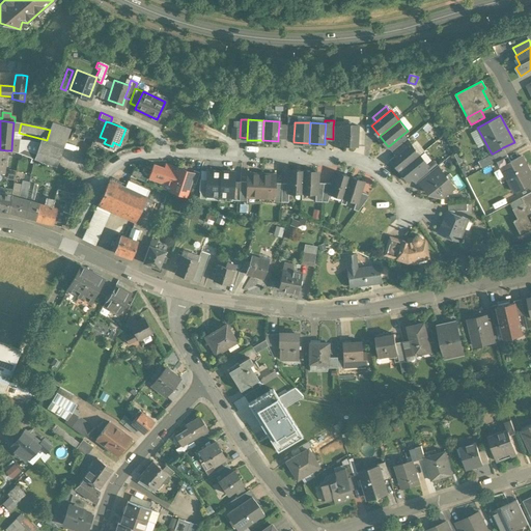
[(38,149),(36,155),(34,160),(55,168),(68,131),(52,124),(50,130),(47,140),(43,151),(38,149)]
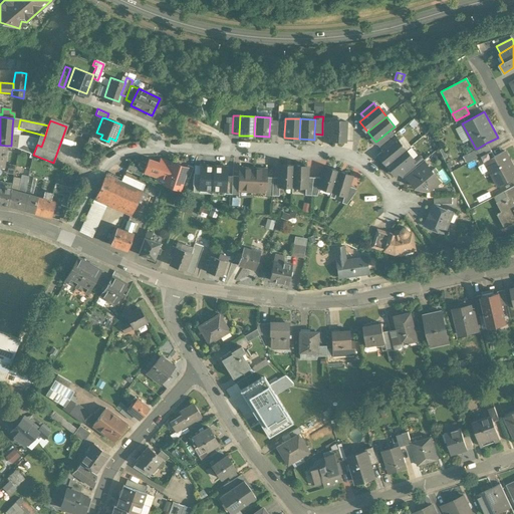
[(277,120),(270,120),(269,133),(277,133),(277,120)]
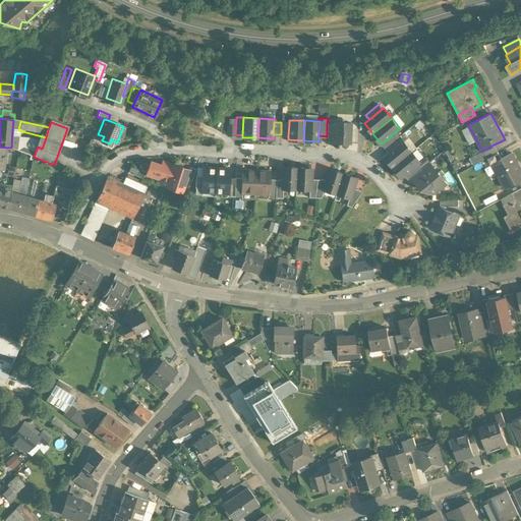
[(289,123),(281,122),(281,134),(288,135),(289,123)]
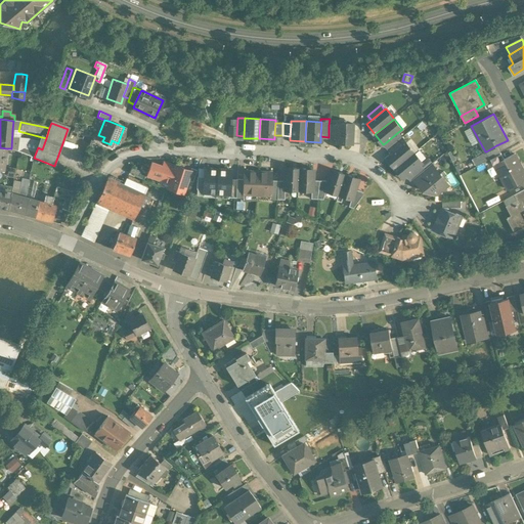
[(352,124),(337,123),(337,125),(336,137),(336,142),(351,143),(352,124)]
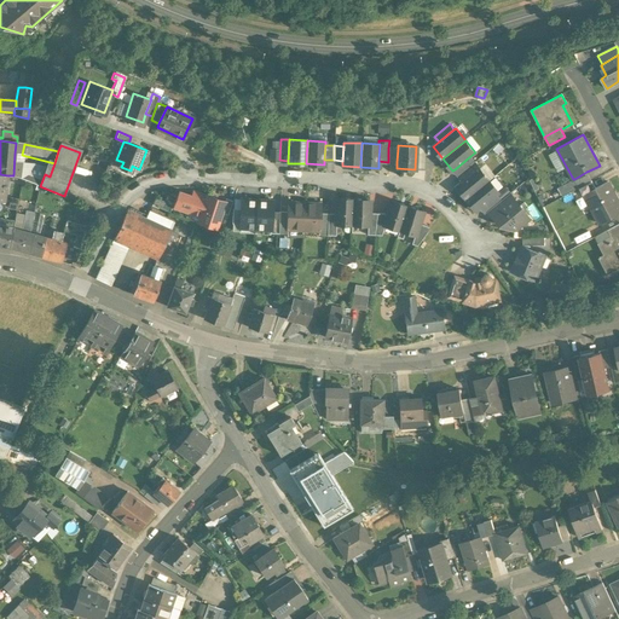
[(398,148),(388,148),(388,162),(397,162),(398,148)]
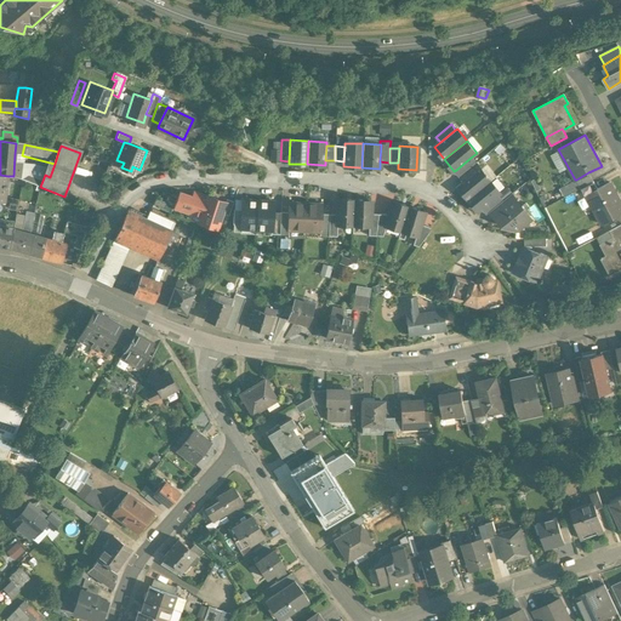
[(20,166),(22,155),(15,154),(13,176),(23,182),(40,187),(43,181),(27,176),(29,169),(20,166)]
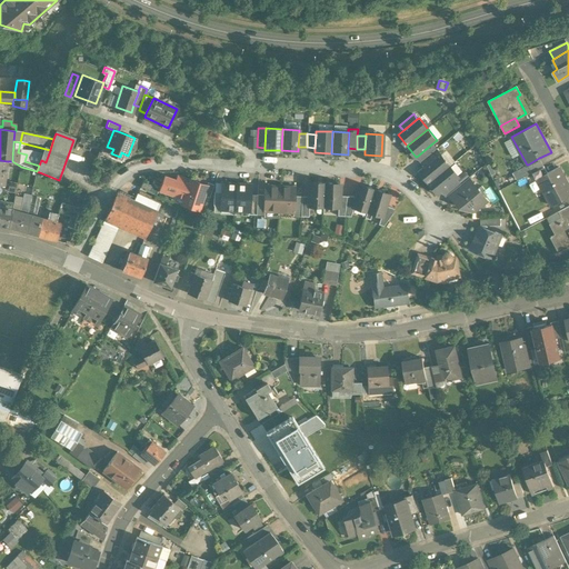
[(432,143),(418,156),(421,161),(437,149),(432,143)]
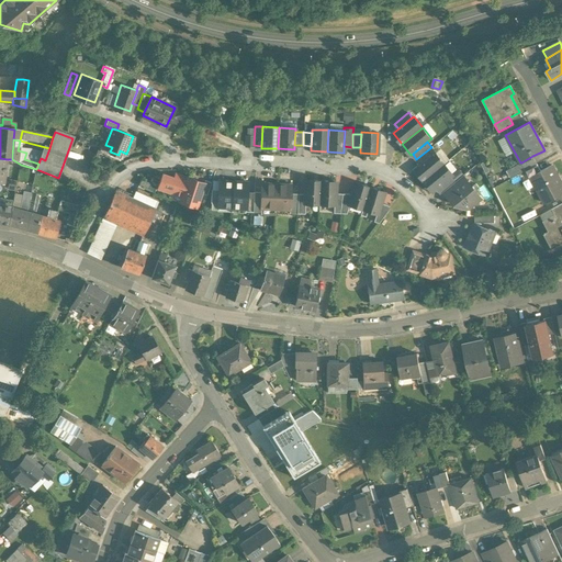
[(431,147),(416,159),(420,165),(436,153),(431,147)]
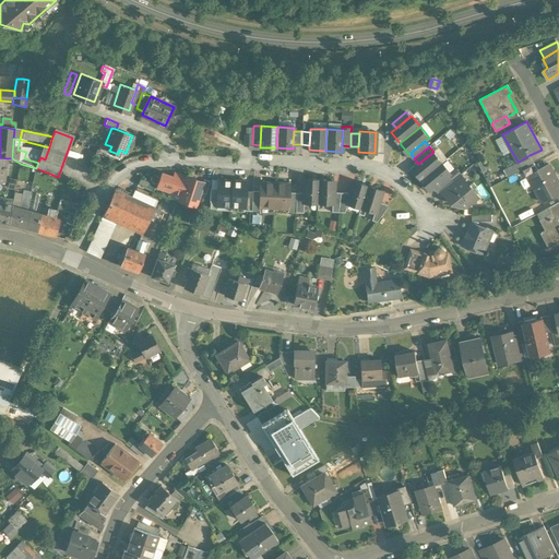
[(418,164),(413,168),(421,179),(442,163),(433,152),(418,164)]
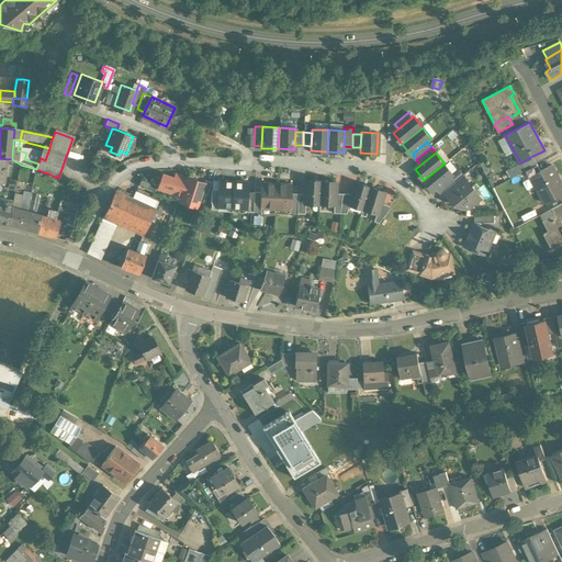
[(532,156),(521,163),(525,169),(537,164),(532,156)]
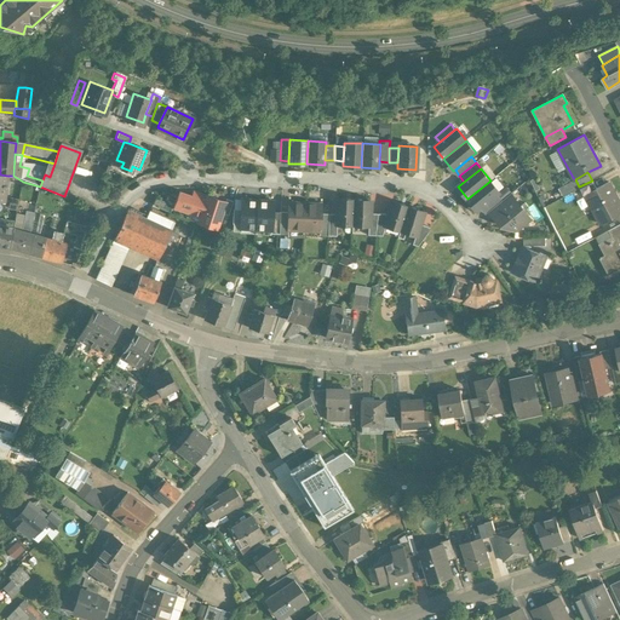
[(491,181),(468,199),(478,211),(482,207),(498,195),(500,193),(491,181)]
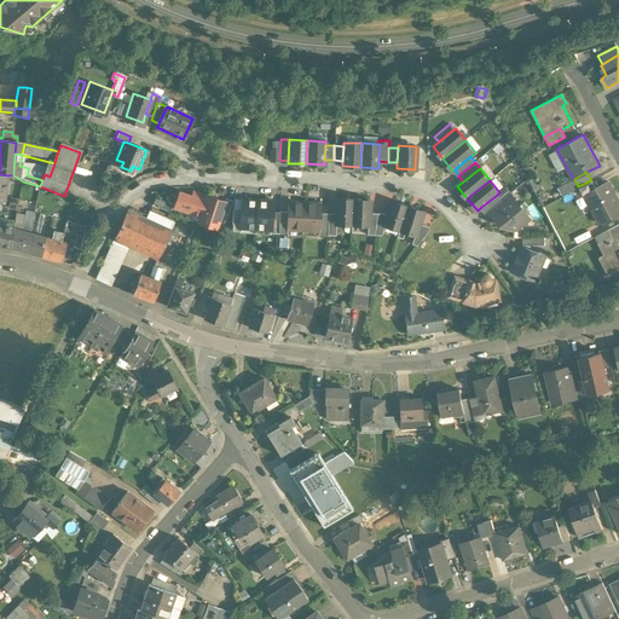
[(591,180),(578,186),(583,195),(585,194),(584,192),(595,187),(591,180)]
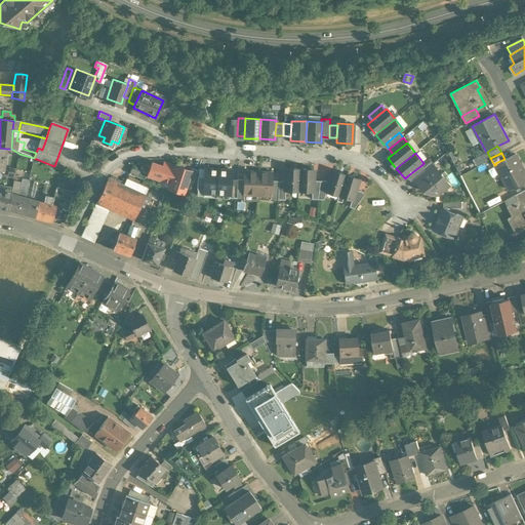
[(505,159),(495,163),(496,164),(510,189),(524,179),(524,170),(516,153),(505,159)]
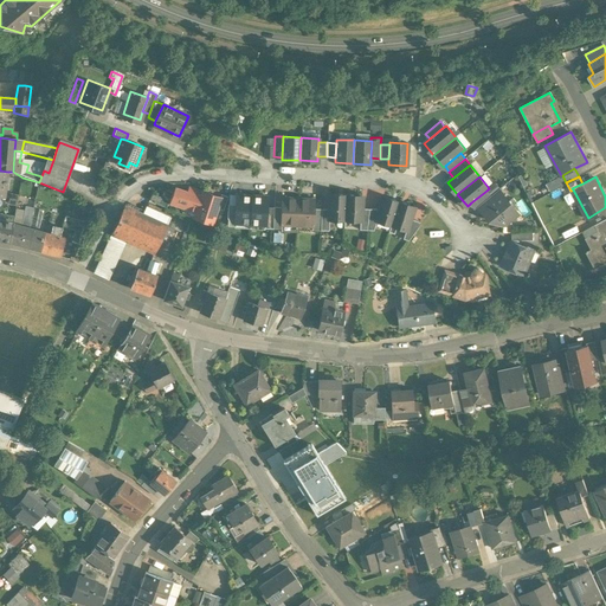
[(193,191),(188,189),(187,193),(178,189),(173,204),(197,211),(202,192),(194,189),(193,191)]
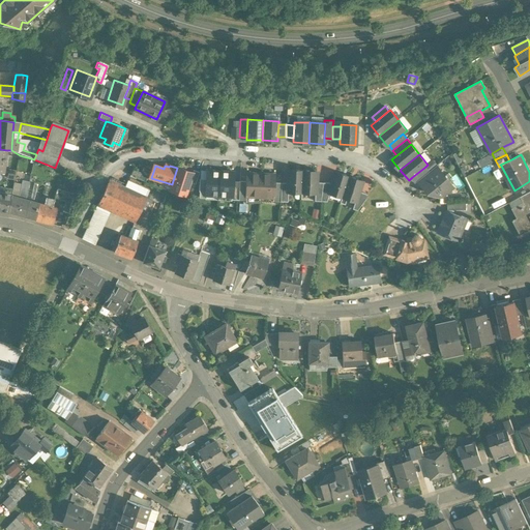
[(425,167),(412,177),(416,182),(419,179),(429,172),(425,167)]
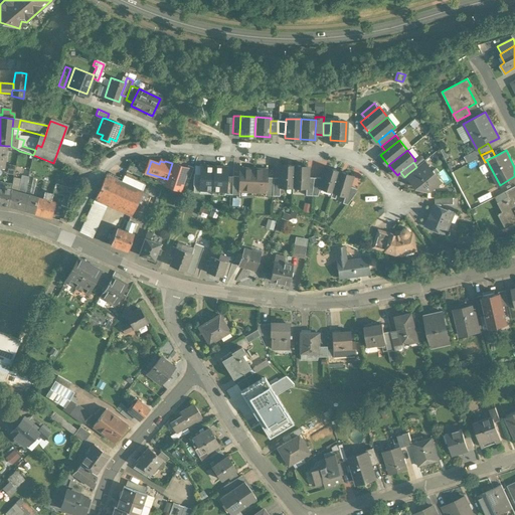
[(186,167),(172,163),(167,179),(166,182),(180,187),(183,176),(186,167)]
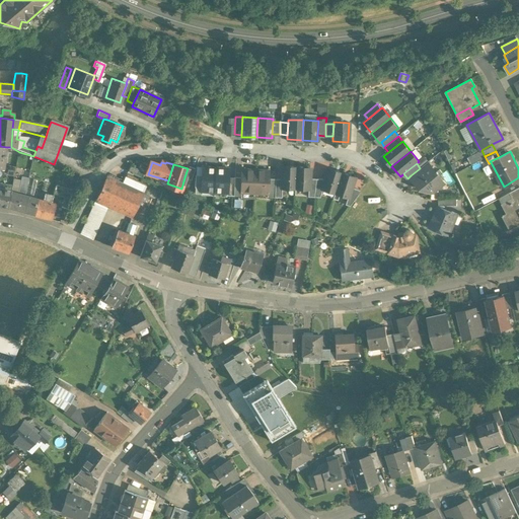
[(420,168),(411,175),(415,180),(429,169),(429,168),(425,164),(420,168)]
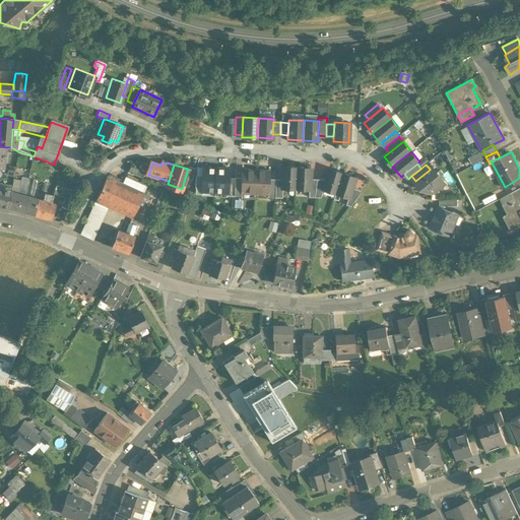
[(202,166),(201,175),(201,191),(213,191),(215,167),(202,166)]
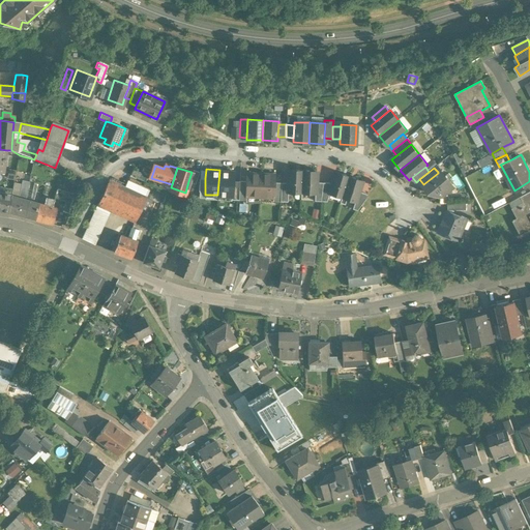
[(68,174),(60,170),(58,175),(66,179),(68,174)]
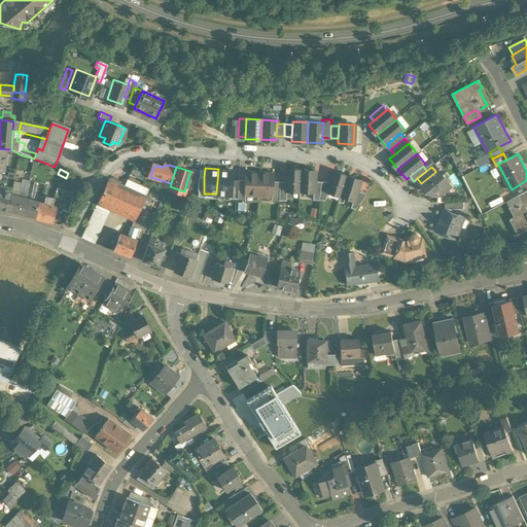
[(147,175),(132,169),(130,174),(144,181),(147,175)]
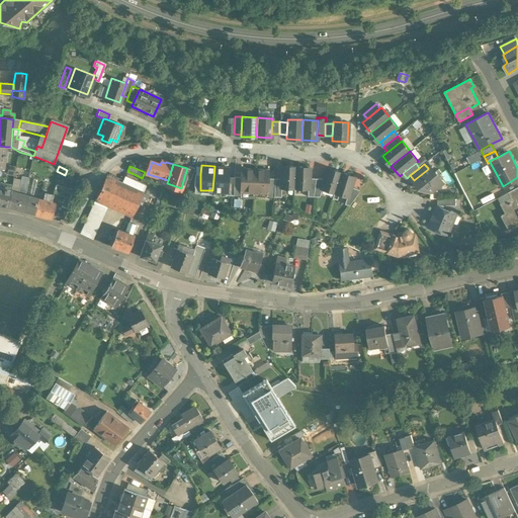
[(193,168),(188,166),(187,168),(184,177),(190,179),(193,168)]
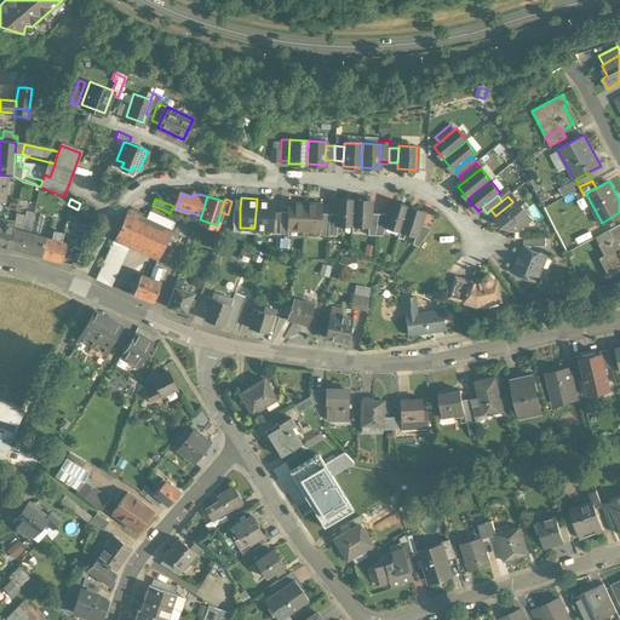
[(273,200),(257,199),(254,228),(270,229),(271,229),(273,211),(273,200)]
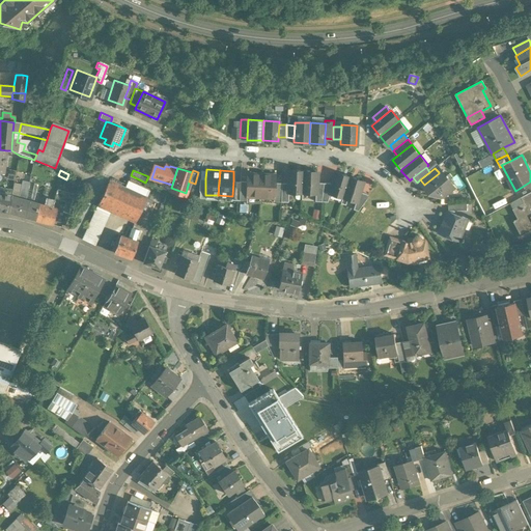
[(302,170),(287,170),(287,183),(286,191),(287,191),(301,191),(302,170)]
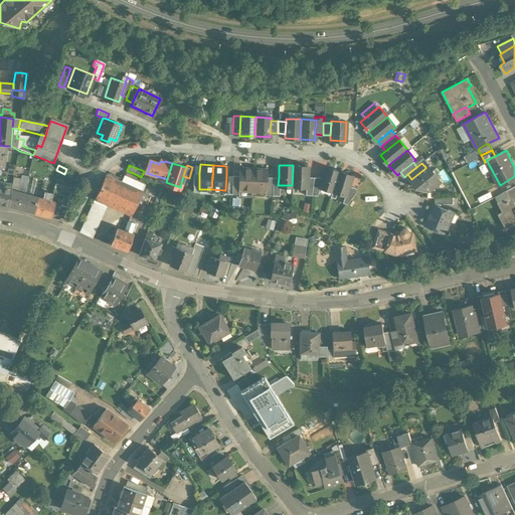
[(307,166),(293,165),(292,185),(305,186),(306,186),(307,176),(307,166)]
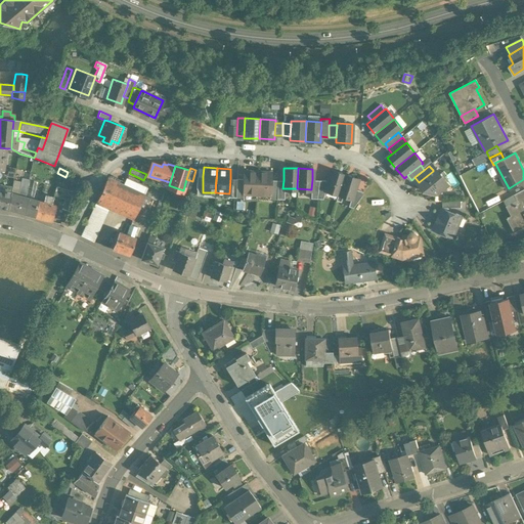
[(446,181),(435,168),(433,170),(433,171),(419,182),(425,189),(436,193),(445,186),(446,181)]
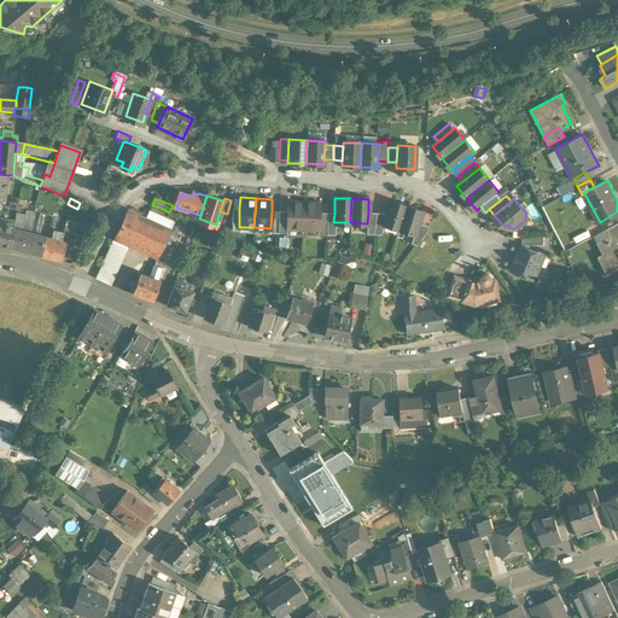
[(18,200),(10,199),(9,209),(17,210),(18,200)]
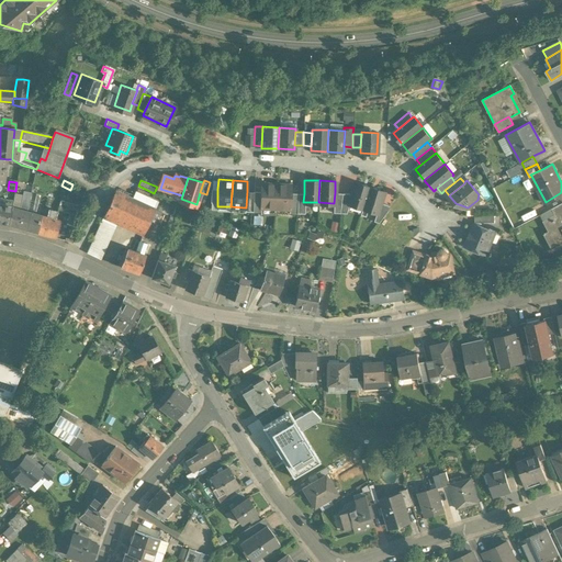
[(276,182),(260,182),(260,191),(259,206),(260,206),(274,208),(276,182)]
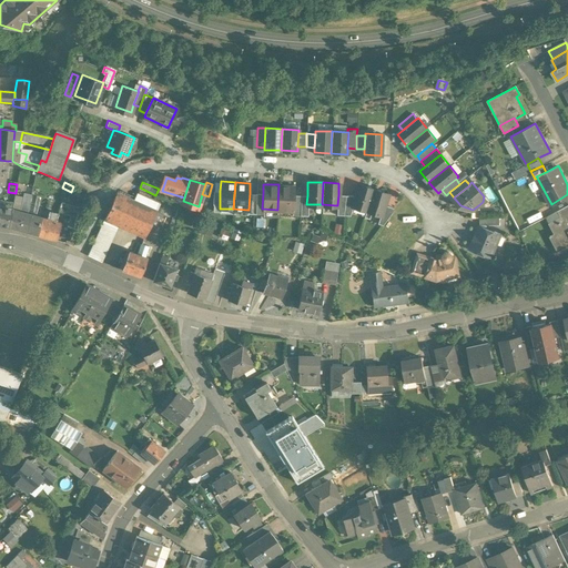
[(294,185),(279,184),(277,210),(292,211),(293,211),(294,194),(294,185)]
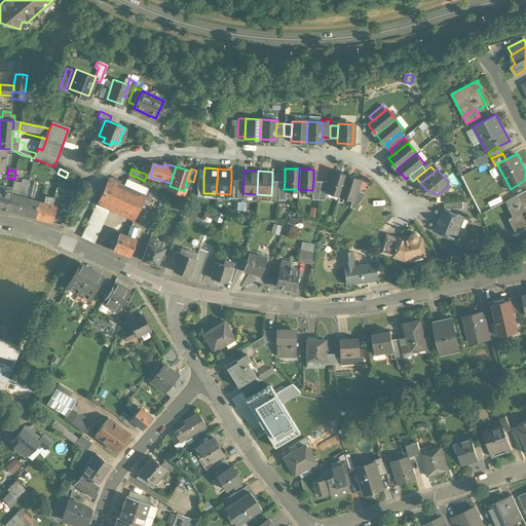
[(328,181),(325,190),(326,190),(339,194),(345,175),(331,171),(328,181)]
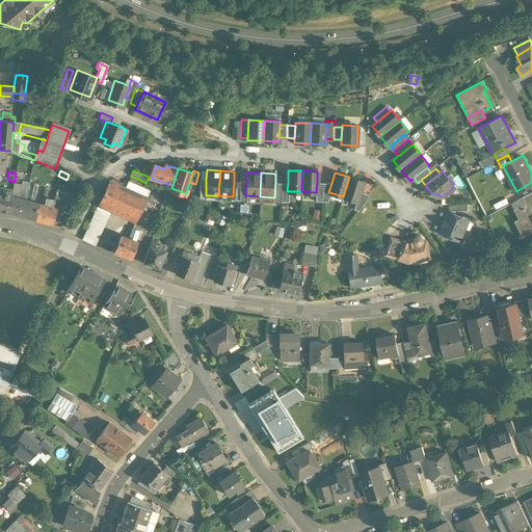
[(363,182),(349,177),(343,196),(355,201),(356,202),(360,191),(363,182)]
